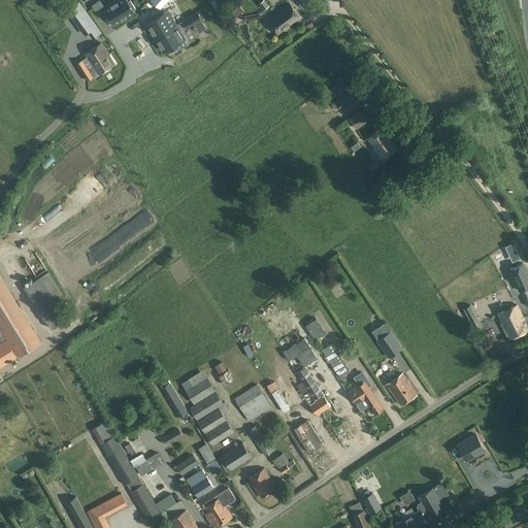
[(100,1),(93,5),(101,19),(107,14),(116,27),(136,13),(135,10),(137,9),(131,0),(129,1),(128,0),(117,0),(105,7),(100,1)]
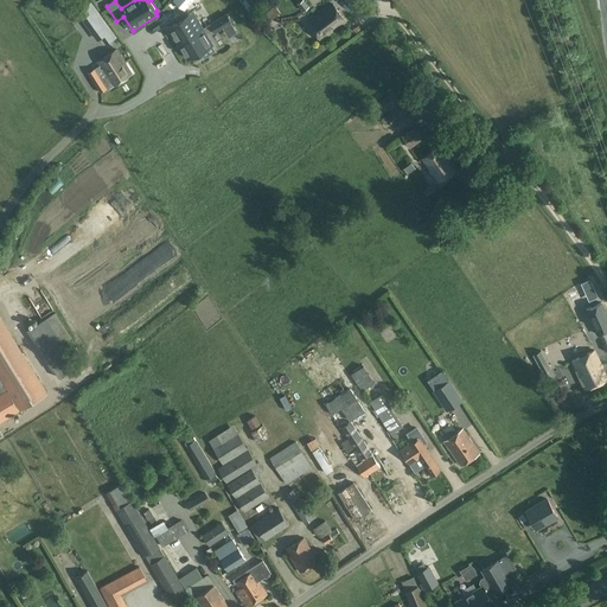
[(302,0),(298,4),(302,11),(308,6),(302,0)]
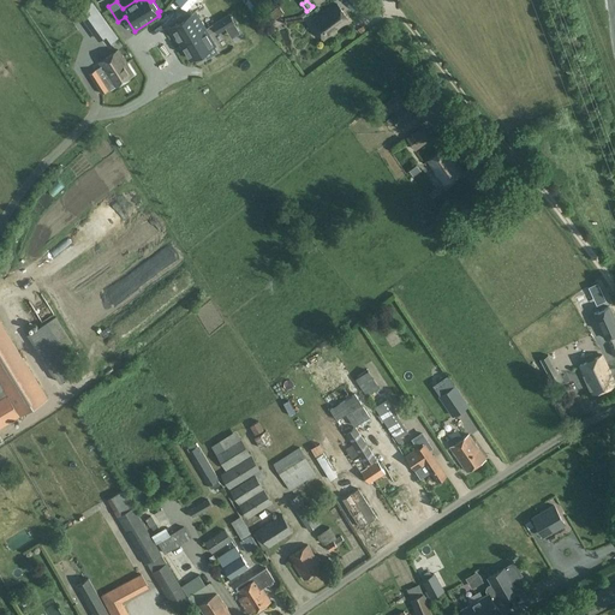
[(311,22),(324,42),(351,23),(336,4),(311,22)]
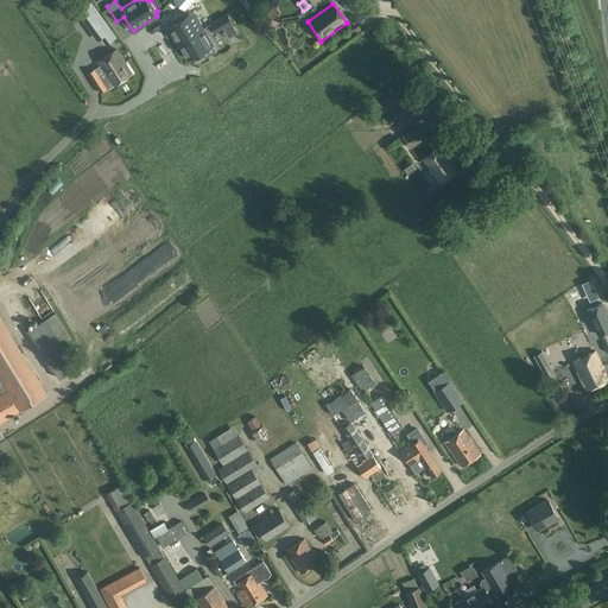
[(192,12),(169,27),(178,43),(202,29),(192,12)]
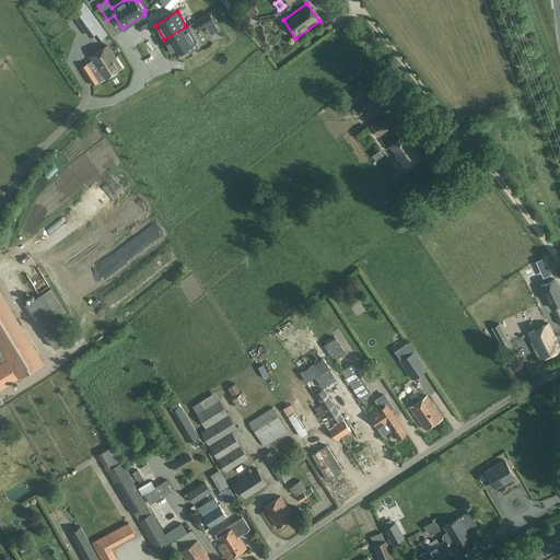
[(193,22),(194,22),(196,27),(197,31),(205,26),(213,21),(213,20),(209,12),(193,22)]
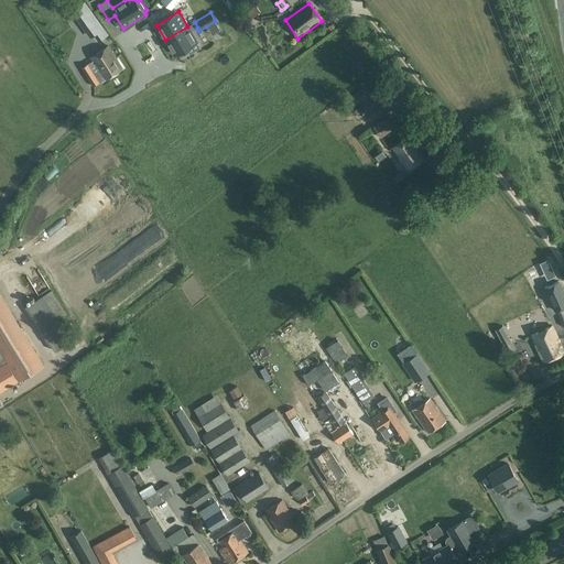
[(187,26),(165,40),(174,54),(196,41),(187,26)]
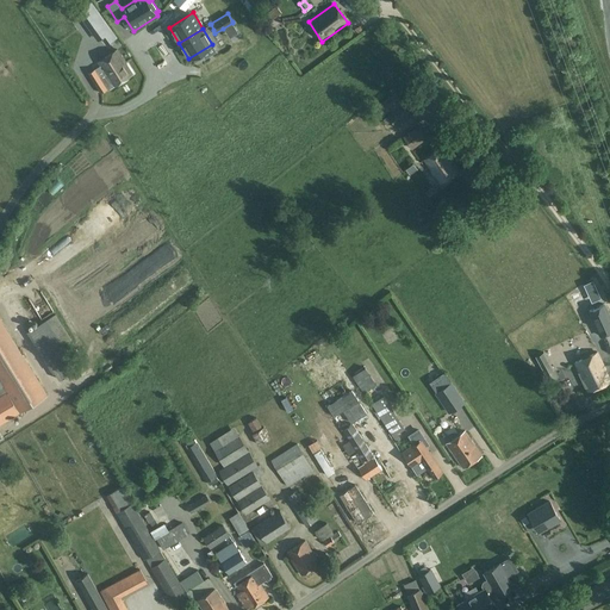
[(107,89),(107,91),(113,86),(132,74),(126,64),(117,50),(98,62),(100,66),(95,69),(88,74),(92,80),(100,93),(107,89)]
